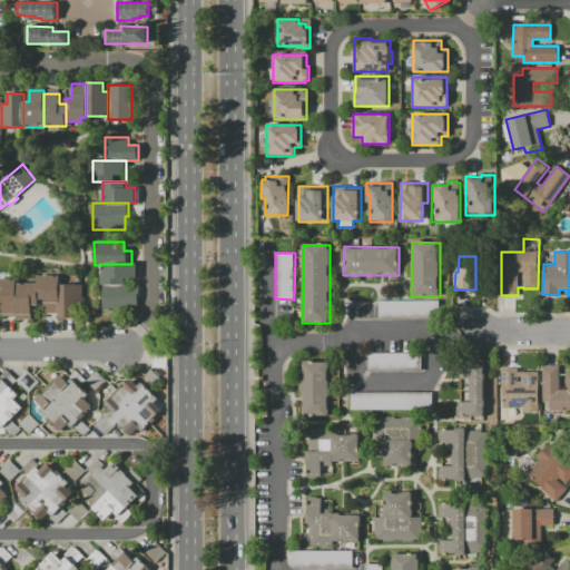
[(104,286),(104,264),(131,264),(141,264),(141,279),(127,279),(127,285),(104,286)]
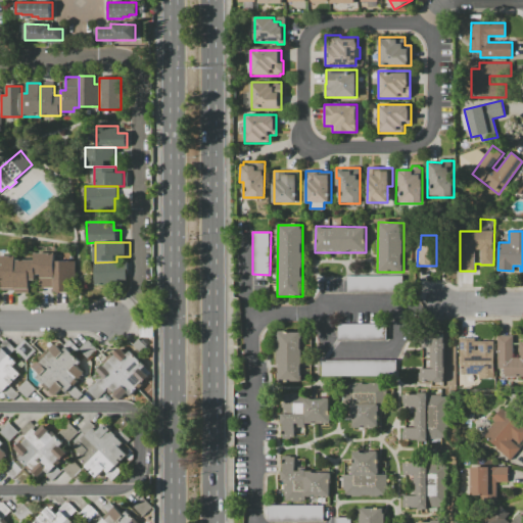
[(56,287),(42,286),(43,276),(36,276),(35,262),(36,254),(56,255),(56,262),(56,287)]
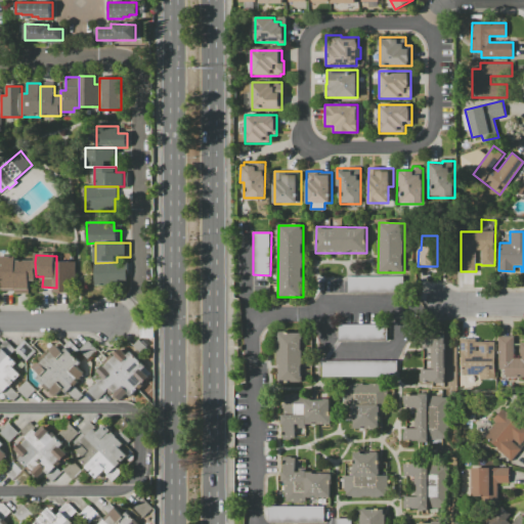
[(16,290),(2,289),(3,278),(0,278),(0,257),(17,258),(17,261),(16,290)]
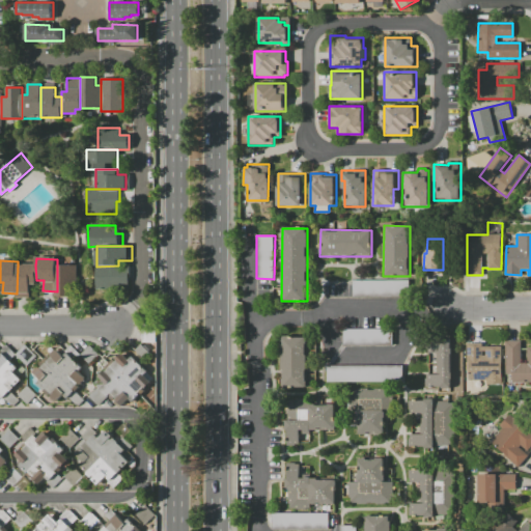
[(36,280),(36,284),(30,284),(30,294),(17,294),(18,264),(35,266),(36,280)]
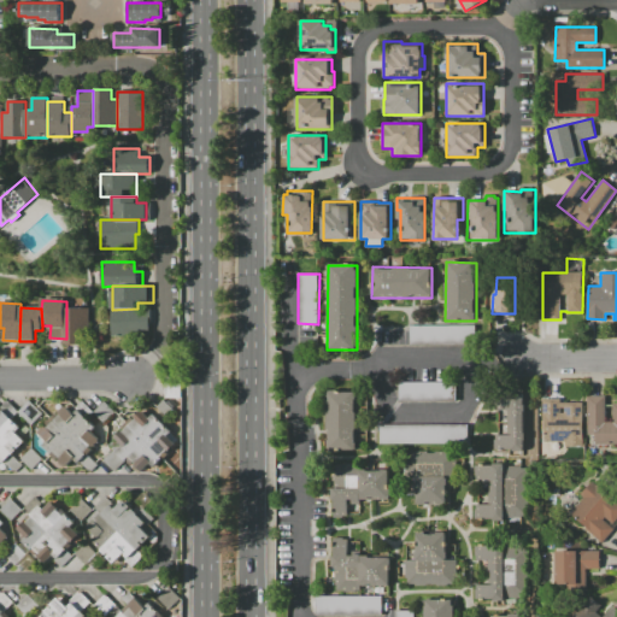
[(66,309),(93,310),(92,334),(83,334),(83,345),(65,345),(66,339),(66,309)]
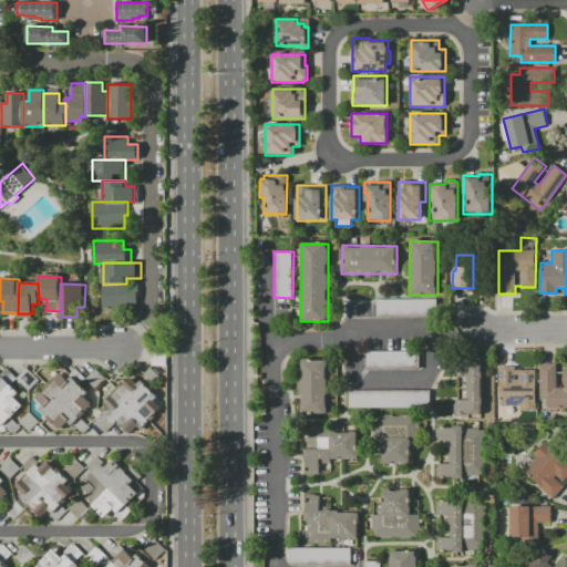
[(126,284),(140,284),(140,310),(103,311),(103,285),(126,284)]
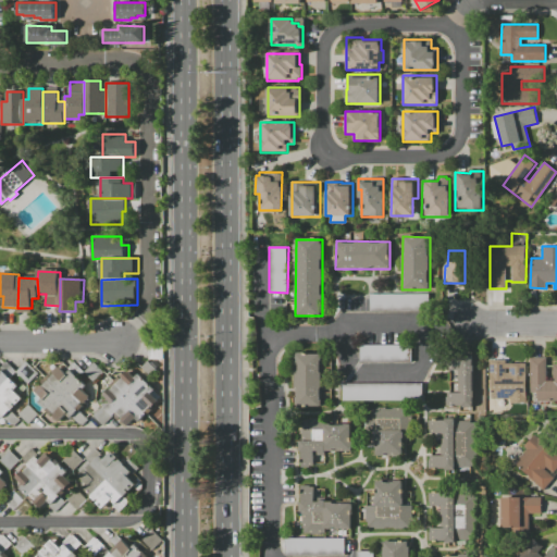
[(428,294),(428,312),(370,311),(370,294),(428,294)]
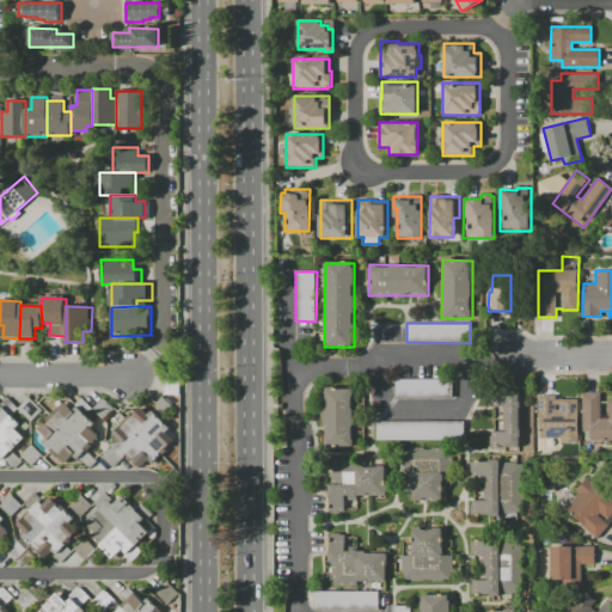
[(393,399),(393,377),(452,378),(452,399),(393,399)]
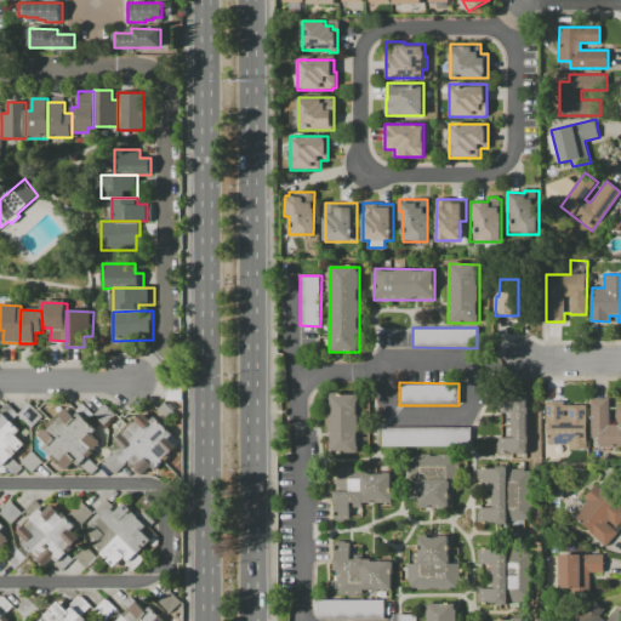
[(166,400),(166,385),(182,385),(182,400),(166,400)]
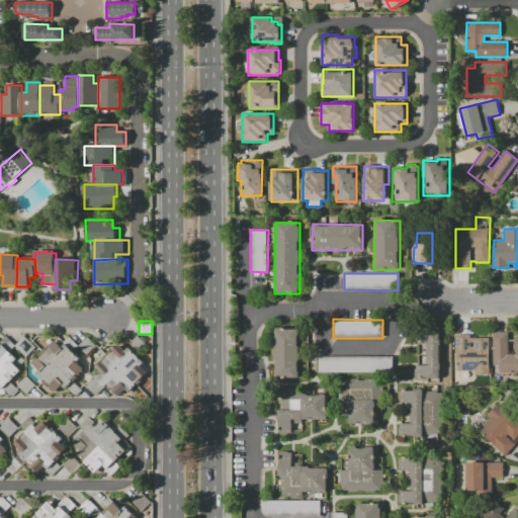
[(274,327),(299,327),(299,377),(273,376),(274,327)]
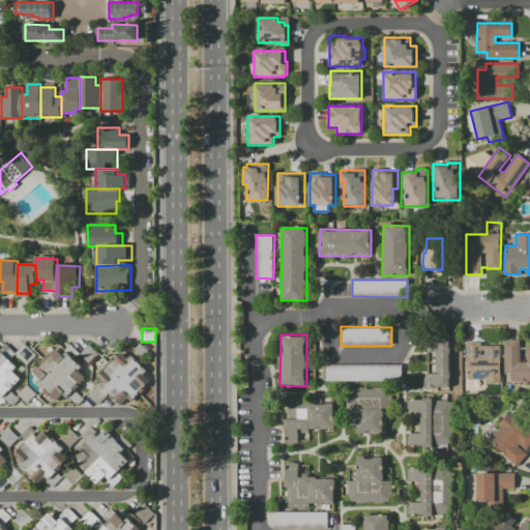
[(449,337),(449,386),(424,386),(424,374),(436,374),(436,352),(424,352),(424,339),(449,337)]
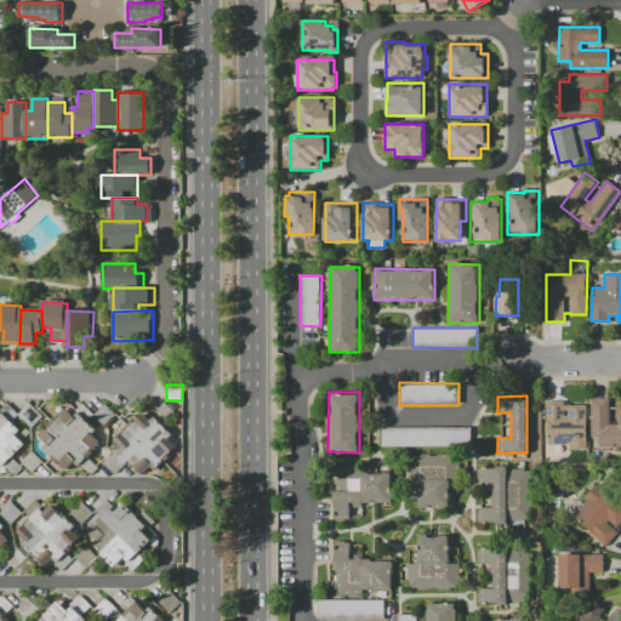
[(592,399),(609,399),(609,425),(616,425),(616,406),(620,406),(620,448),(598,448),(598,439),(592,439),(592,399)]
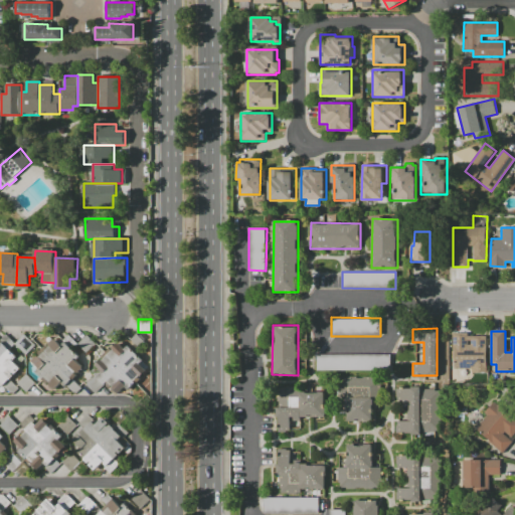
[(485,336),(486,372),(472,372),(472,370),(453,370),(453,333),(468,332),(468,336),(485,336)]
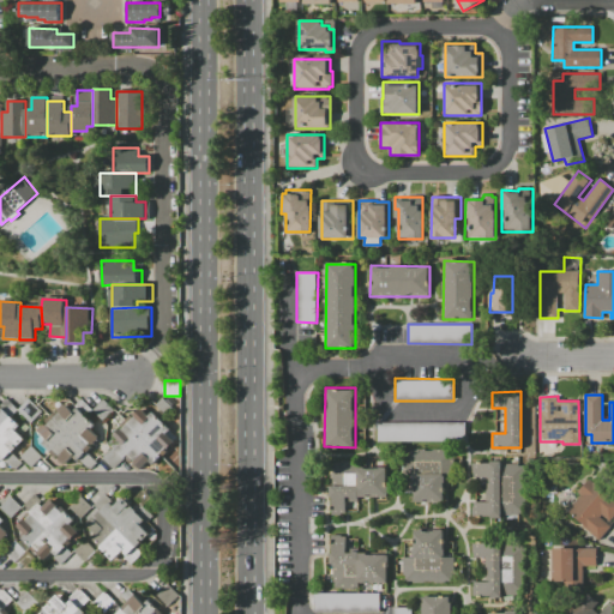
[(0,405),(7,398),(18,409),(11,416),(19,426),(17,429),(25,438),(11,452),(22,462),(13,470),(0,457),(0,405)]
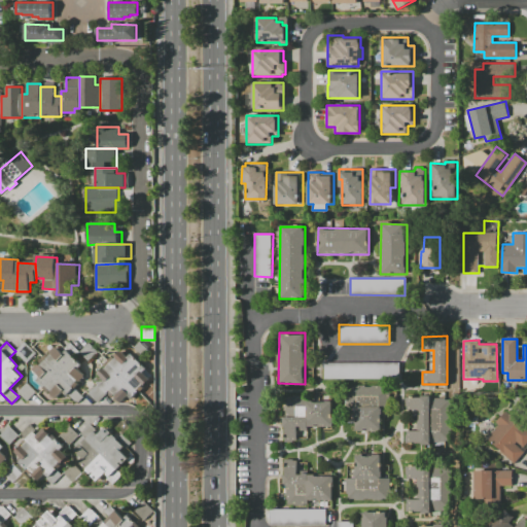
[(133,347),(139,342),(149,351),(143,357),(133,347)]
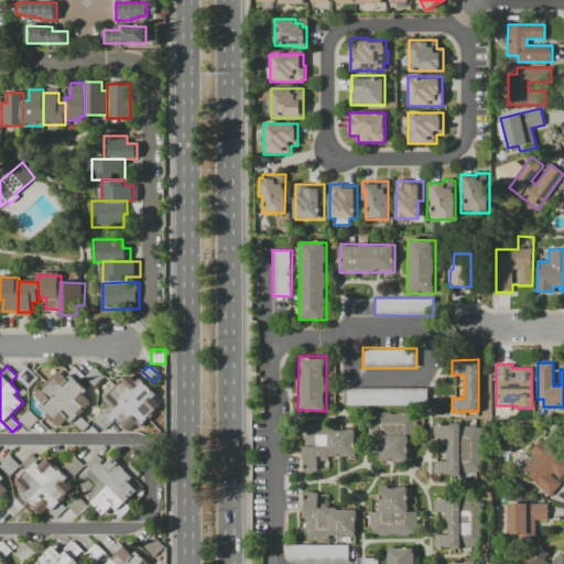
[(26,367),(39,379),(29,388),(17,376),(26,367)]
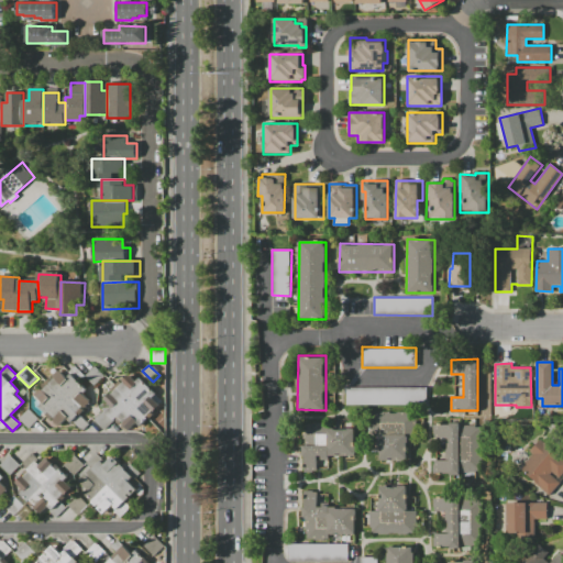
[(37,405),(42,401),(34,394),(41,388),(43,390),(44,389),(41,386),(51,377),(53,381),(55,378),(53,376),(59,370),(67,377),(70,373),(87,389),(83,394),(91,403),(85,409),(83,407),(77,412),(88,423),(81,431),(73,421),(70,423),(66,419),(58,427),(37,405)]
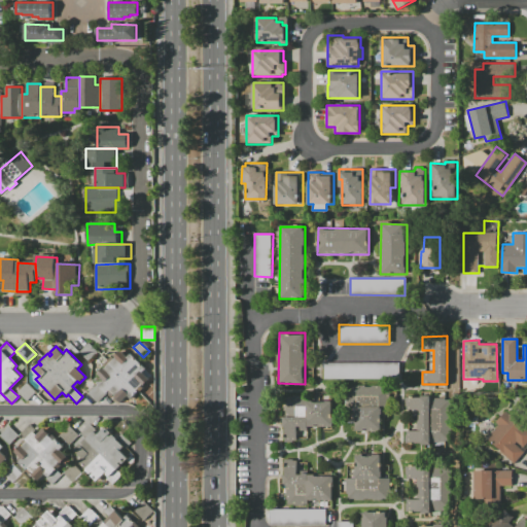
[(99,384),(103,380),(96,374),(102,367),(104,370),(115,358),(113,356),(119,350),(127,357),(130,353),(145,369),(141,373),(149,381),(143,387),(141,385),(136,390),(137,392),(131,398),(128,395),(118,403),(99,384)]
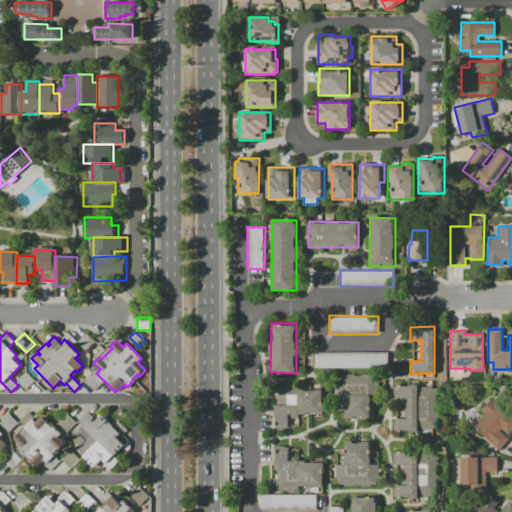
[(314,352),(387,353),(387,369),(314,369),(314,352)]
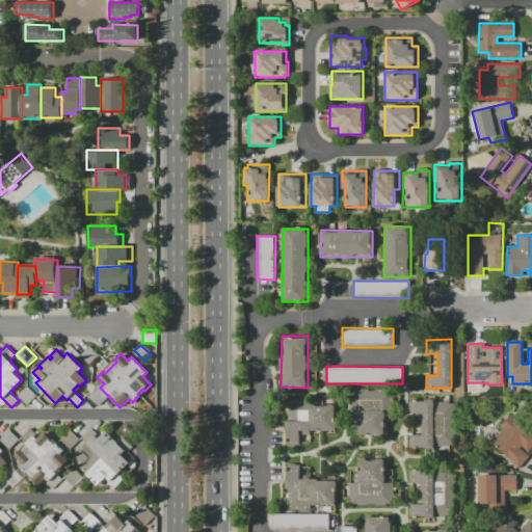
[(17,395),(27,386),(36,396),(27,405),(17,395)]
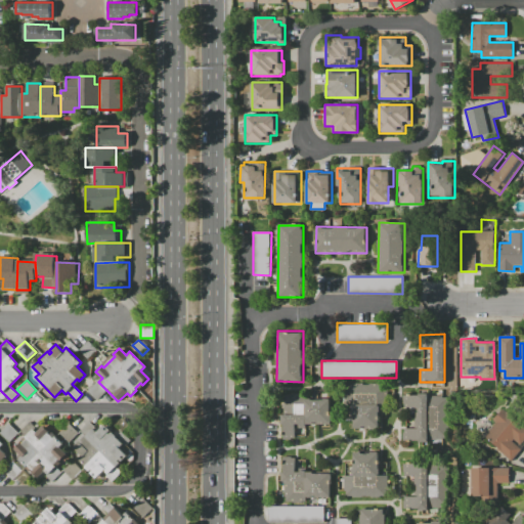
[(353,428),(353,412),(351,412),(351,404),(345,404),(345,385),(351,385),(351,383),(362,384),(362,385),(369,385),(369,383),(380,384),(380,385),(388,385),(387,405),(379,405),(379,428),(353,428)]
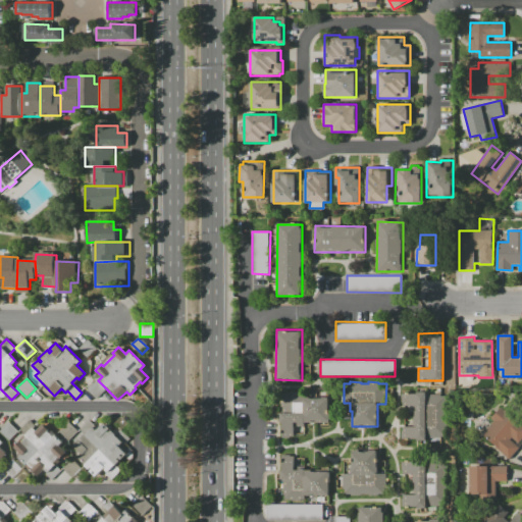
[(329,421),(305,421),(305,427),(294,427),(294,438),(281,438),(281,392),(308,392),(308,397),(330,397),(329,421)]
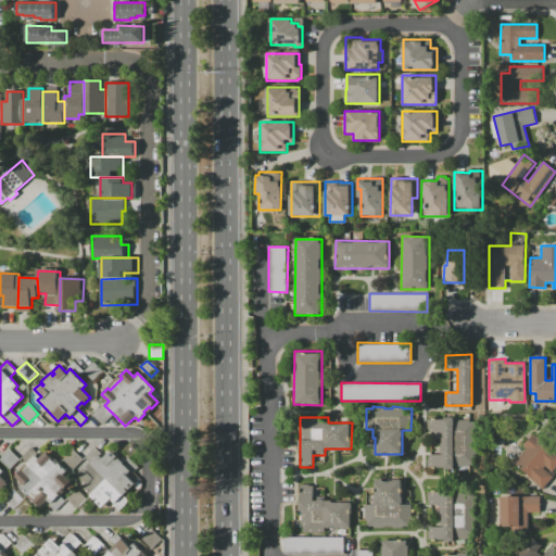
[(427,418),(476,418),(477,468),(428,468),(428,454),(433,454),(433,445),(440,445),(440,432),(427,432),(427,418)]
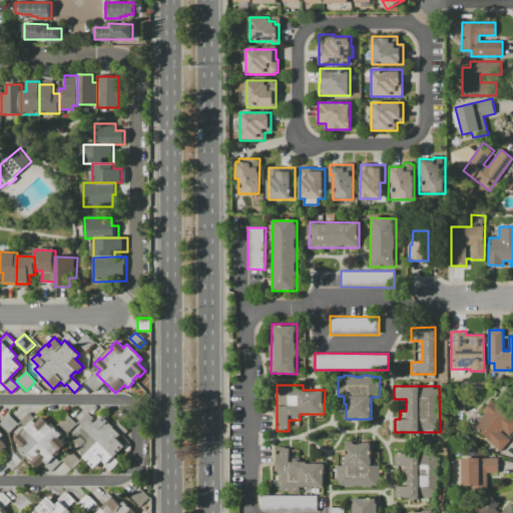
[(474,428),(486,414),(483,412),(493,400),(512,417),(512,431),(509,436),(502,430),(501,432),(509,439),(500,450),(474,428)]
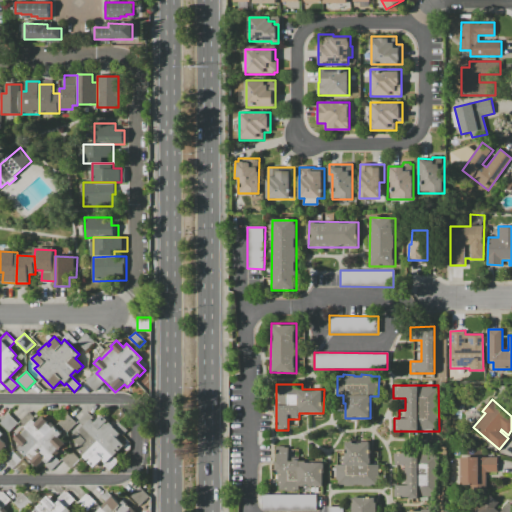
[(71,444),(75,441),(71,438),(83,426),(78,421),(88,411),(97,420),(103,415),(108,421),(106,423),(107,424),(114,418),(127,431),(119,440),(124,445),(118,451),(116,449),(115,450),(117,452),(113,457),(118,461),(109,470),(103,465),(105,462),(102,459),(94,467),(71,444)]
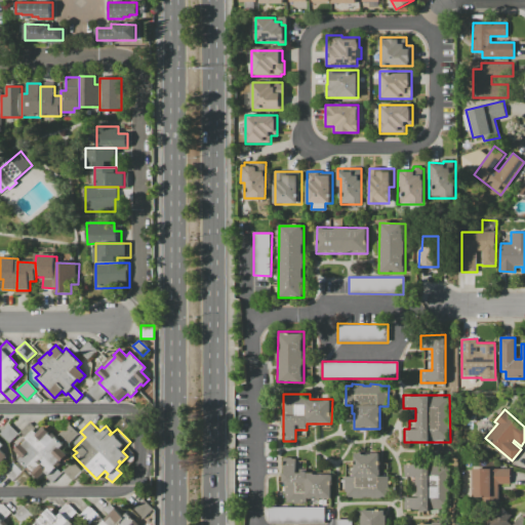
[(0,434),(9,423),(18,433),(8,443),(0,434)]
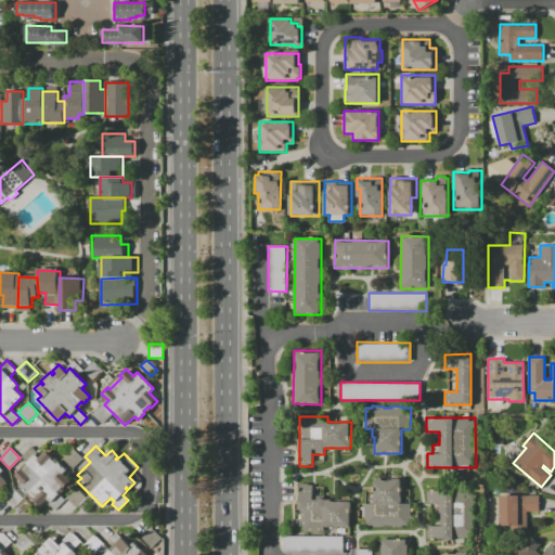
[(63,459),(73,449),(82,459),(72,468),(63,459)]
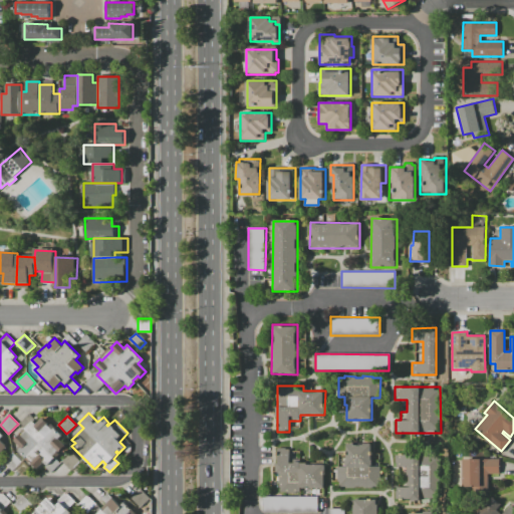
[(16,451),(20,447),(13,439),(19,433),(22,436),(26,431),(24,429),(32,421),(35,425),(42,418),(48,424),(50,423),(62,436),(59,439),(66,447),(59,454),(57,452),(52,456),(59,463),(51,470),(43,462),(35,470),(16,451)]
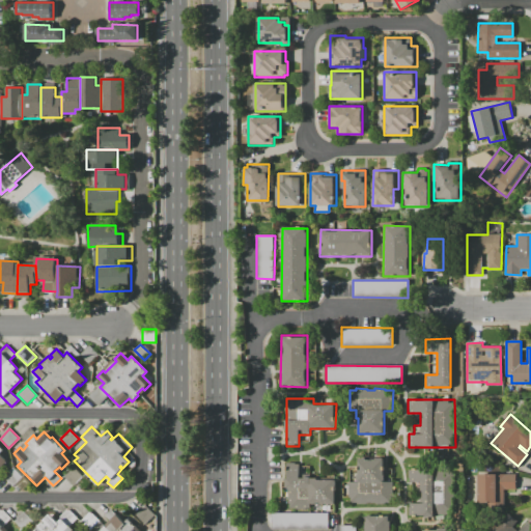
[(0,447),(3,450),(0,452),(0,453),(8,462),(2,468),(0,466),(0,447)]
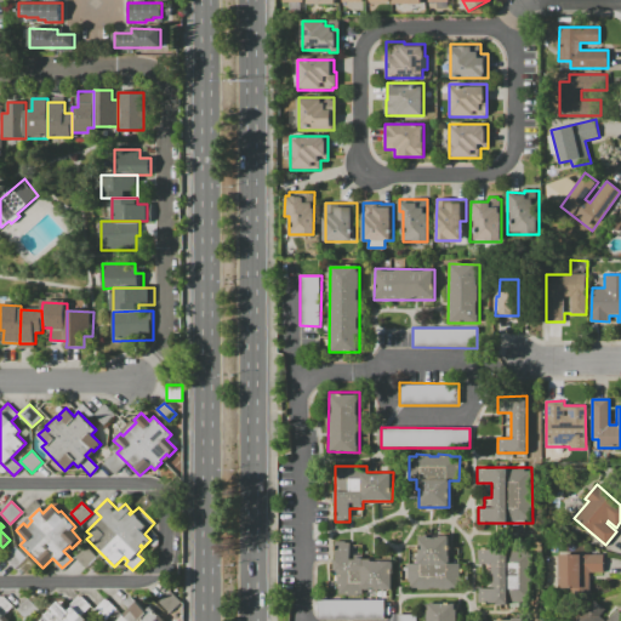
[(409,588),(409,563),(417,563),(417,535),(428,535),(428,537),(438,537),(438,535),(450,535),(449,563),(461,563),(461,588),(446,588),(446,590),(438,590),(438,588),(428,588),(428,590),(417,590),(417,588),(409,588)]
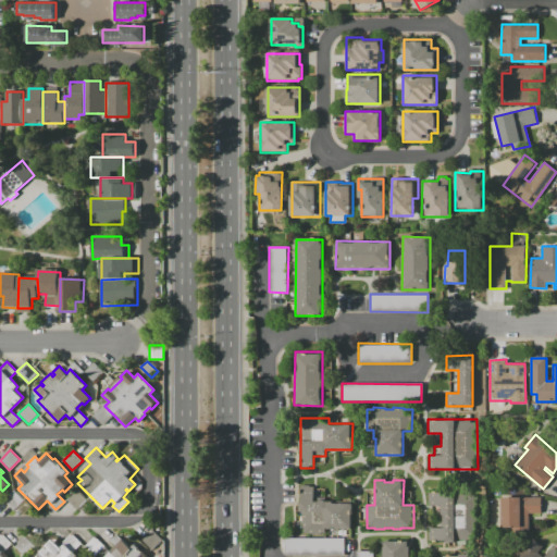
[(300,485),(314,486),(314,499),(325,499),(325,502),(334,502),(334,504),(353,504),(351,529),(325,529),(325,533),(321,533),(321,535),(310,535),(310,533),(300,533),(300,511),(299,511),(299,502),(300,502),(300,485)]
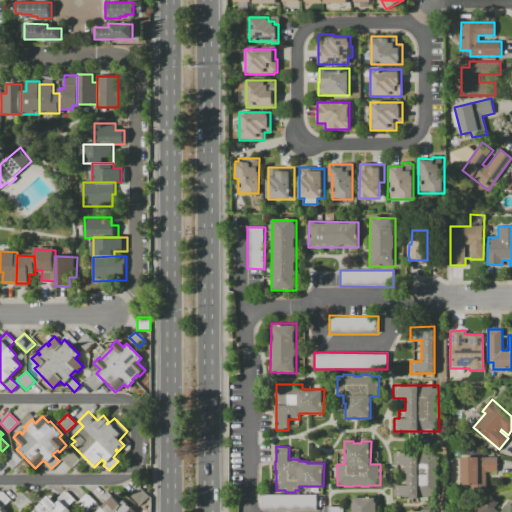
[(4,459),(13,450),(22,460),(13,468),(4,459)]
